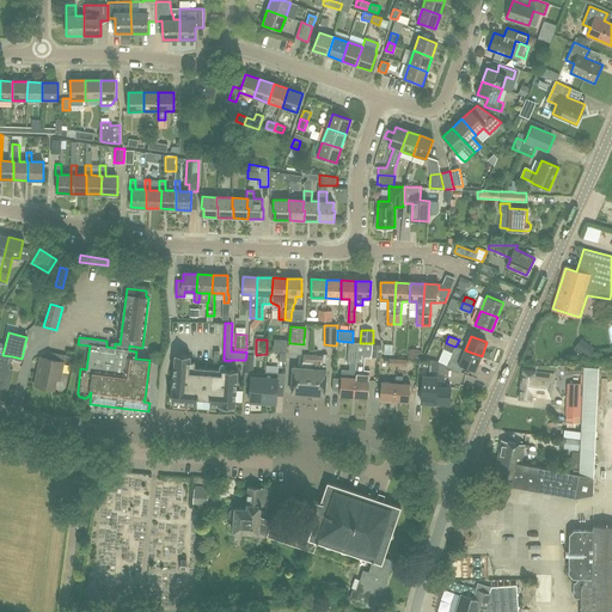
[(356,362),(357,355),(357,343),(357,342),(353,342),(349,342),(348,362),(349,363),(349,362),(356,362)]
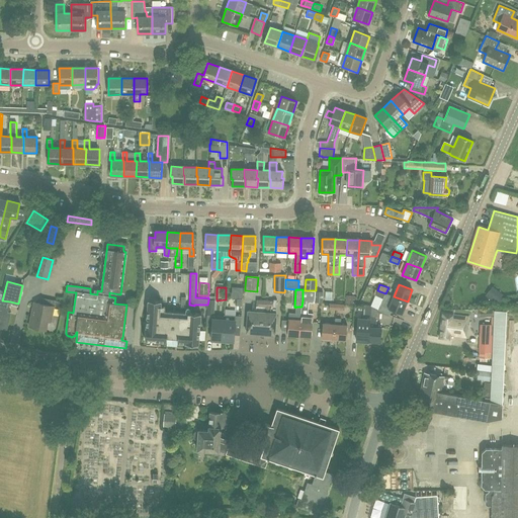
[(315,290),(305,290),(303,290),(303,300),(315,301),(316,290),(315,290)]
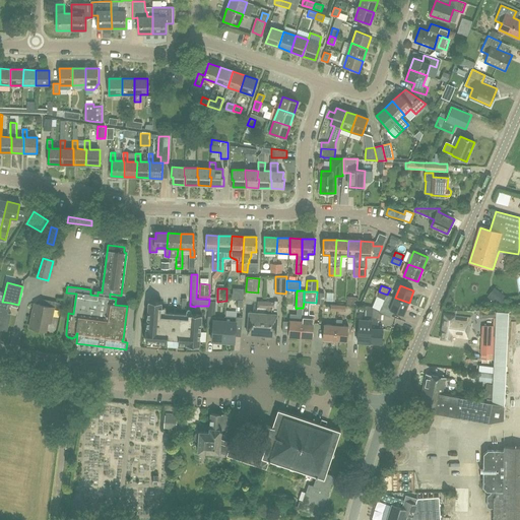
[(325,293),(317,291),(316,303),(320,304),(324,304),(325,293)]
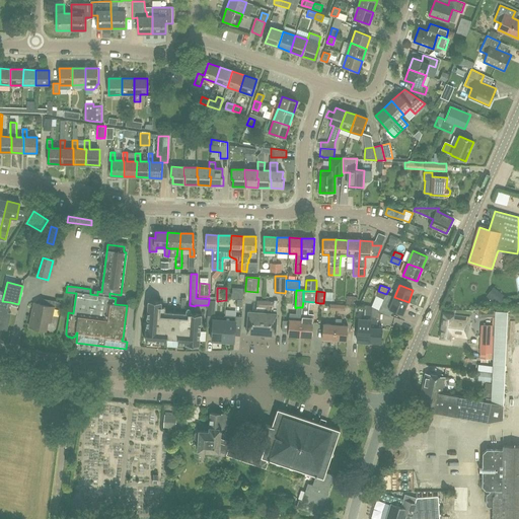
[(409,302),(394,297),(386,294),(378,291),(376,295),(384,299),(381,305),(379,309),(379,310),(381,311),(391,315),(392,311),(403,315),(409,302)]
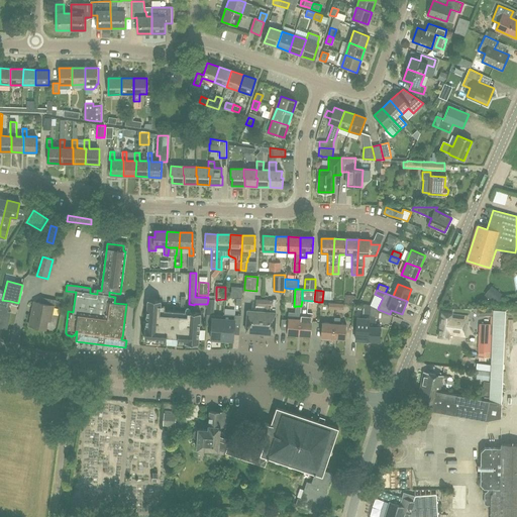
[(59,307),(60,301),(41,297),(40,303),(34,301),(29,325),(46,329),(48,320),(52,321),(55,306),(59,307)]
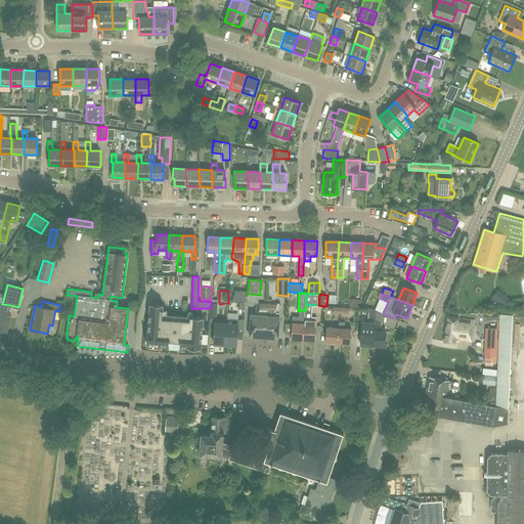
[(0,332),(7,334),(11,316),(8,315),(10,305),(2,304),(0,302),(0,332)]
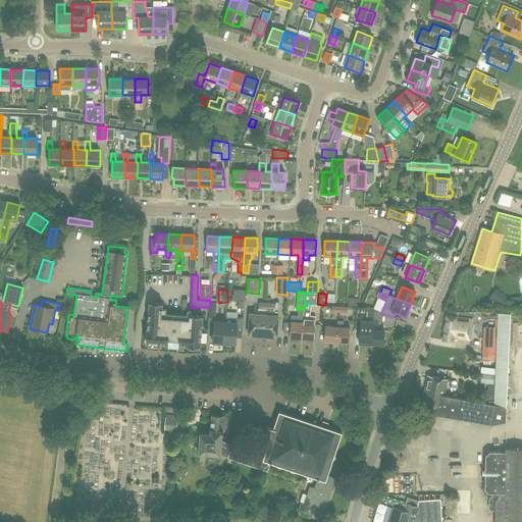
[(148,329),(147,329),(146,343),(168,344),(168,340),(179,340),(178,345),(188,346),(190,347),(189,349),(199,350),(199,347),(201,347),(203,316),(190,315),(190,319),(162,317),(163,303),(150,302),(148,329)]
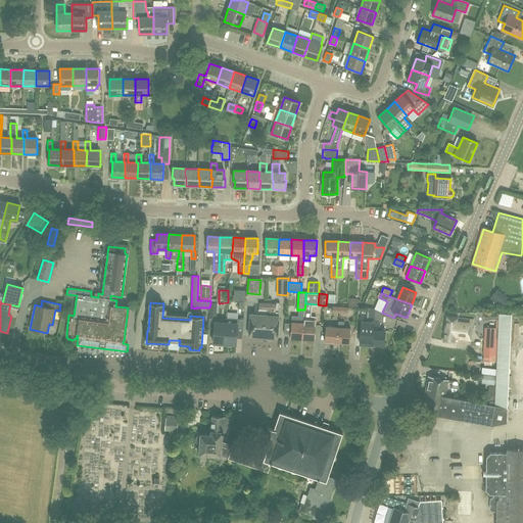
[(264,324),(263,337),(267,337),(267,339),(273,339),(275,337),(277,338),(279,316),(280,302),(277,302),(277,303),(268,303),(267,324),(264,324)]
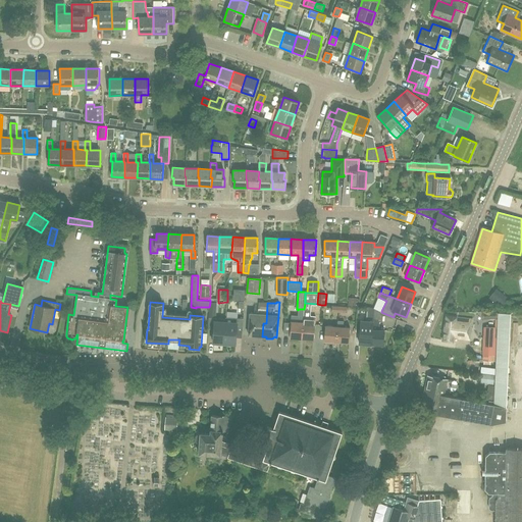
[(266,323),(267,303),(259,303),(258,314),(250,313),(248,335),(262,336),(263,323),(266,323)]
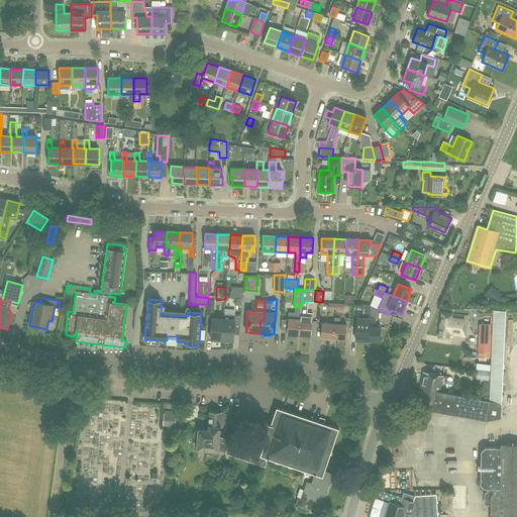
[(378,308),(371,305),(370,316),(368,340),(380,341),(381,327),(376,327),(376,318),(379,319),(380,310),(378,309),(378,308)]
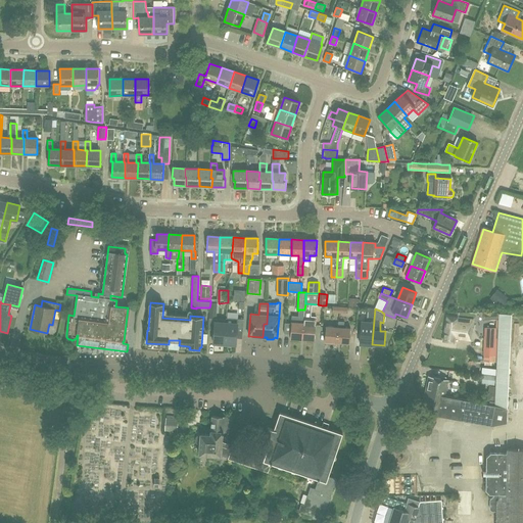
[(302,339),(304,311),(298,310),(298,316),(292,316),(291,324),(285,323),(284,334),(290,334),(290,338),(302,339)]
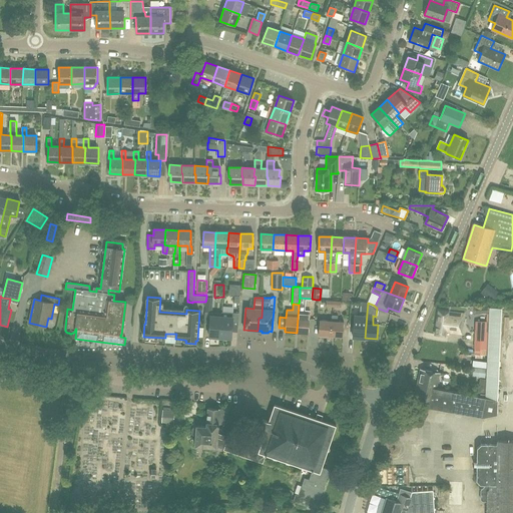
[(299,304),(299,305),(297,333),(308,334),(311,311),(305,311),(306,305),(299,304)]
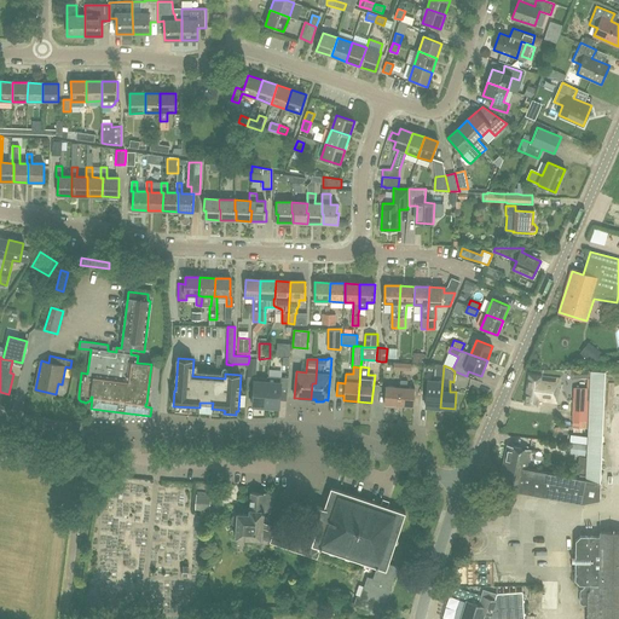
[(573,380),(589,379),(589,369),(573,369),(573,380)]
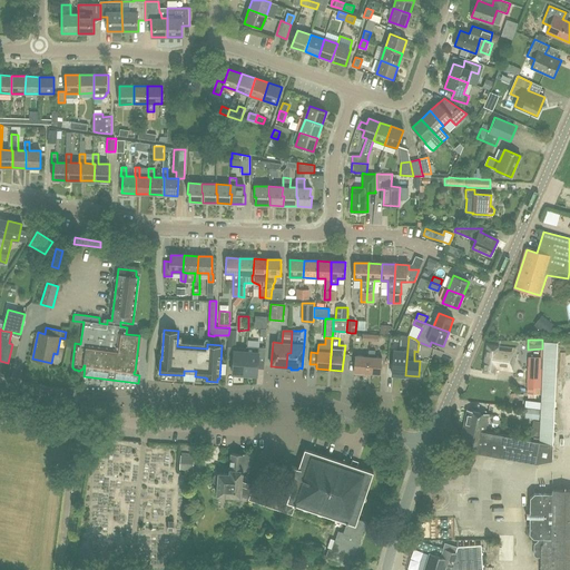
[(513,369),(516,347),(488,344),(484,371),(495,372),(495,366),(513,369)]
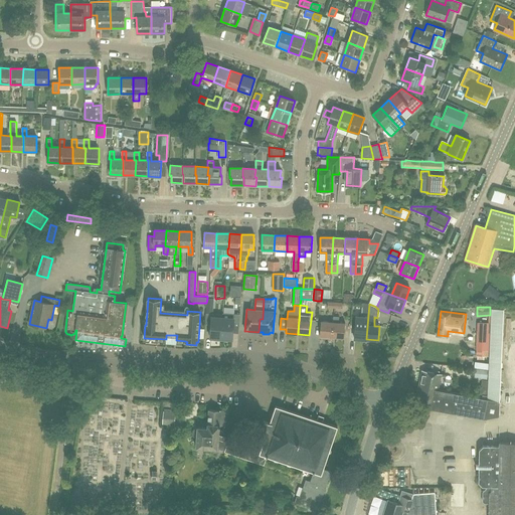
[(223,318),(222,318),(221,339),(227,340),(227,337),(232,338),(233,321),(239,322),(239,315),(223,314),(223,318)]
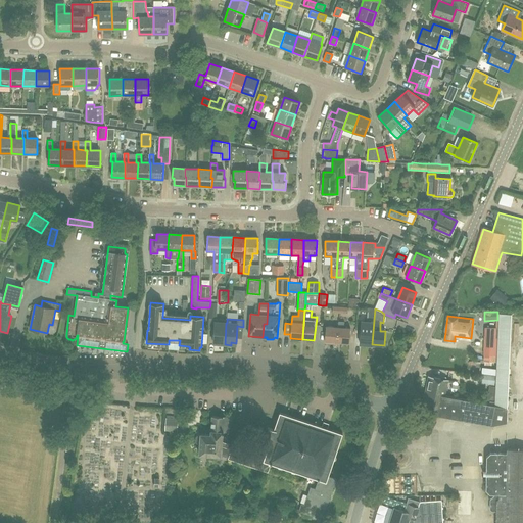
[(360,343),(372,344),(374,320),(367,319),(366,322),(359,321),(358,334),(361,334),(360,343)]
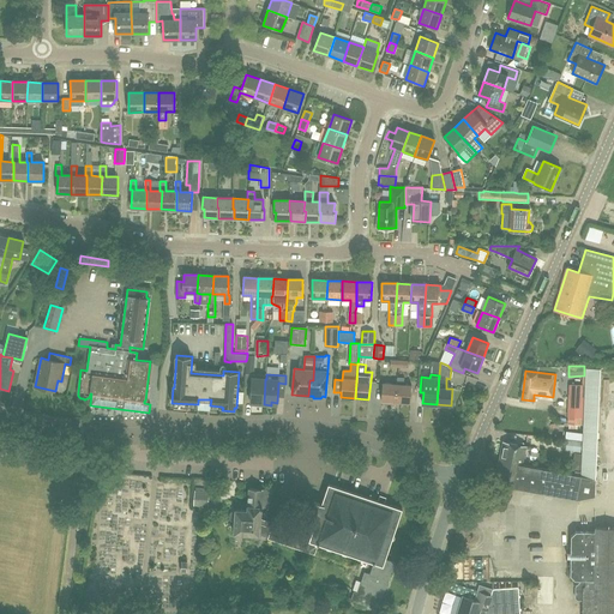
[(265,379),(252,378),(250,401),(256,401),(256,404),(264,404),(265,379)]
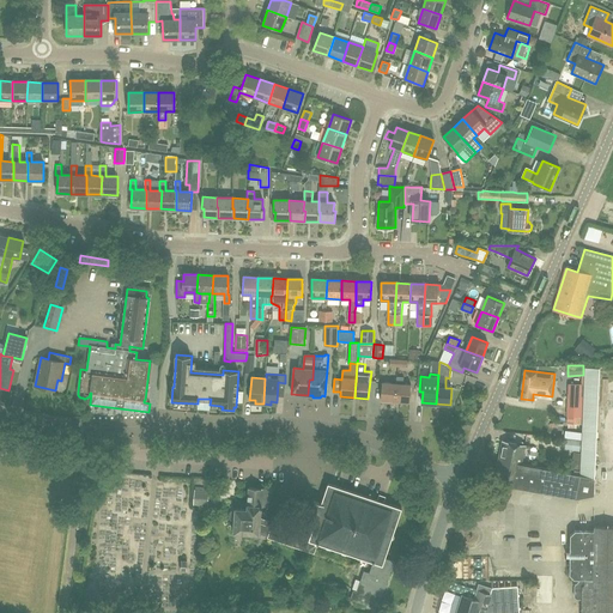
[(395,401),(410,402),(411,384),(404,384),(404,377),(398,377),(396,384),(395,401)]
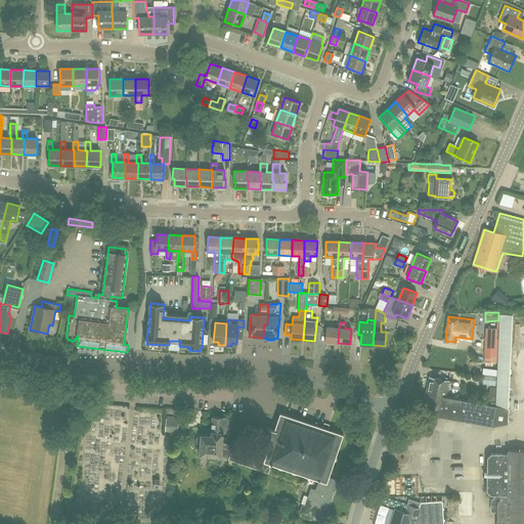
[(338,343),(339,329),(326,328),(325,342),(338,343)]
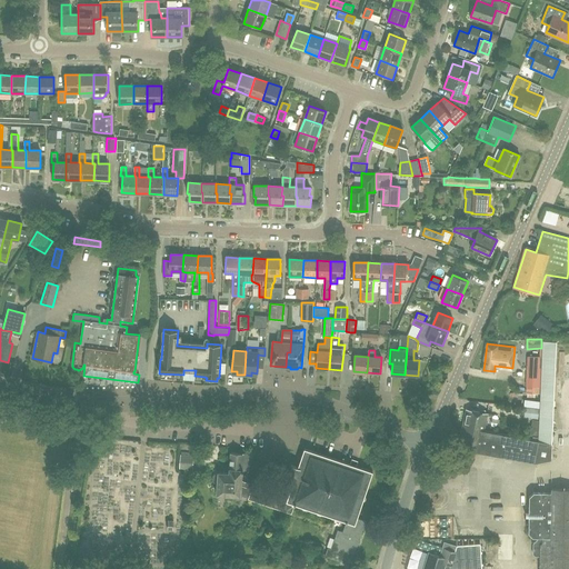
[(539,368),(539,357),(527,357),(527,368),(528,368),(527,386),(540,386),(540,368),(539,368)]
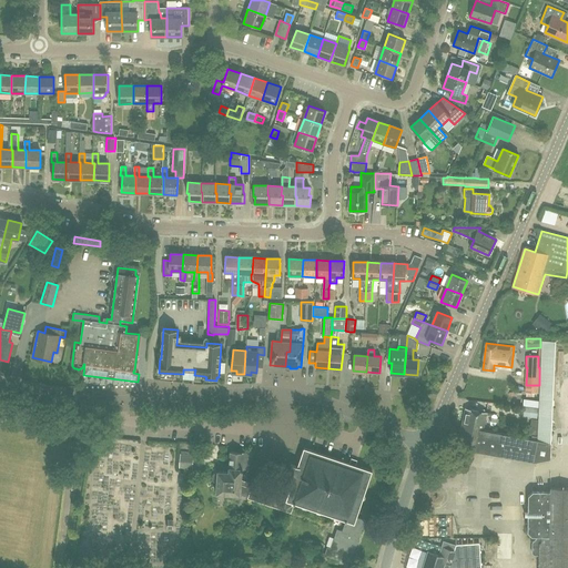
[(538,426),(538,440),(484,429),(487,413),(466,408),(458,448),(479,453),(480,452),(534,463),(550,459),(551,427),(538,426)]
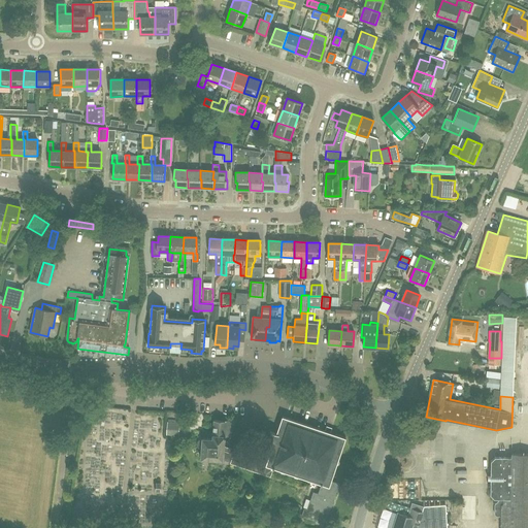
[(332,482),(337,465),(338,464),(339,464),(339,463),(340,462),(340,461),(339,460),(347,437),(331,432),(333,428),(327,426),(326,430),(283,417),(277,433),(270,431),(266,446),(272,448),(268,460),(235,450),(234,454),(230,462),(230,463),(270,476),(273,467),(281,470),(281,473),(285,474),(287,472),(294,475),(295,477),(299,480),(300,477),(308,480),(308,483),(312,484),(314,482),(321,484),(330,487),(332,482)]
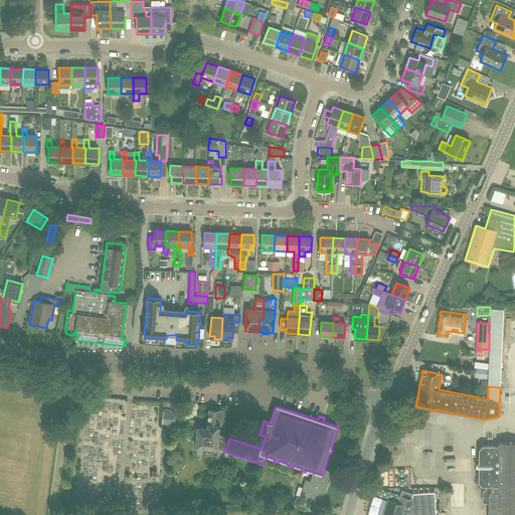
[(171,412),(171,409),(164,408),(164,411),(163,411),(163,423),(175,424),(176,412),(171,412)]
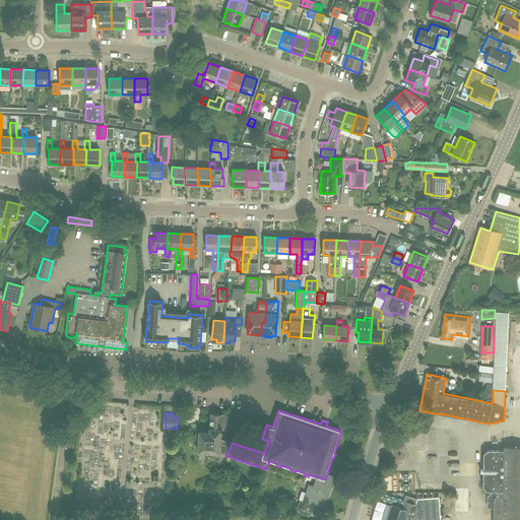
[(231,447),(232,443),(220,439),(221,430),(229,431),(230,414),(221,414),(211,413),(209,433),(199,432),(197,432),(194,434),(194,438),(196,441),(198,441),(198,452),(219,453),(226,455),(231,447)]
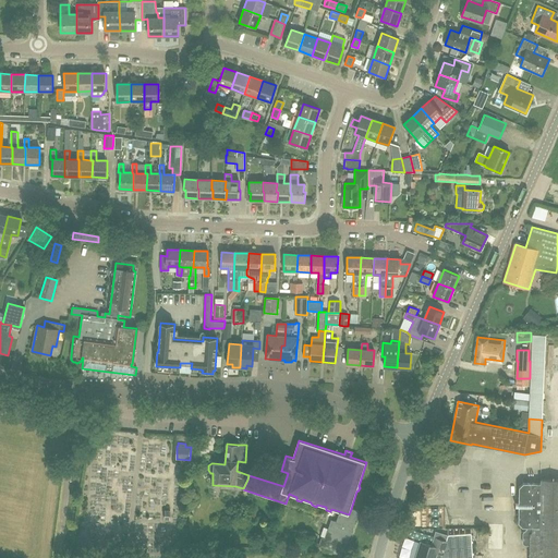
[(557,557),(557,478),(542,478),(542,483),(523,483),(520,487),(519,522),(523,526),(528,526),(528,529),(523,533),(523,543),(525,545),(530,545),(530,557),(557,557)]
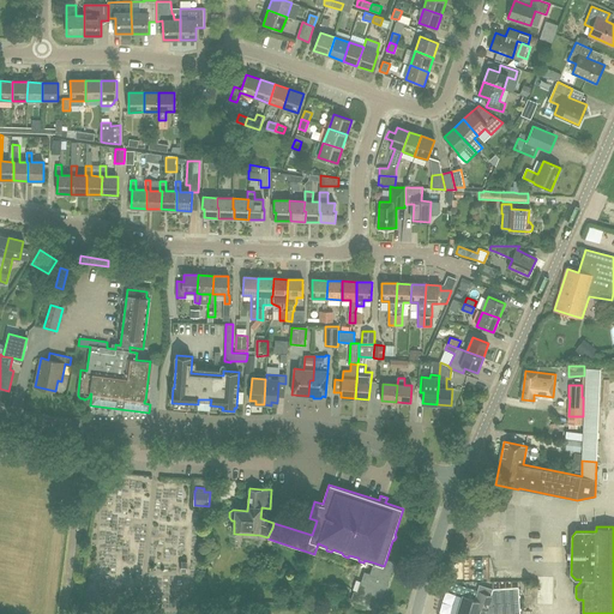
[(369,576),(387,582),(395,563),(386,560),(384,566),(373,563),(369,576)]
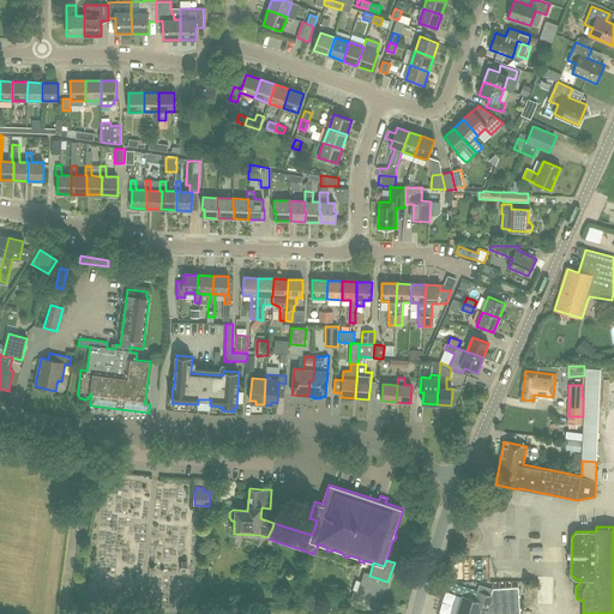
[(519,613),(518,587),(493,589),(493,590),(489,589),(488,594),(479,591),(476,600),(464,596),(458,613),(519,613)]
